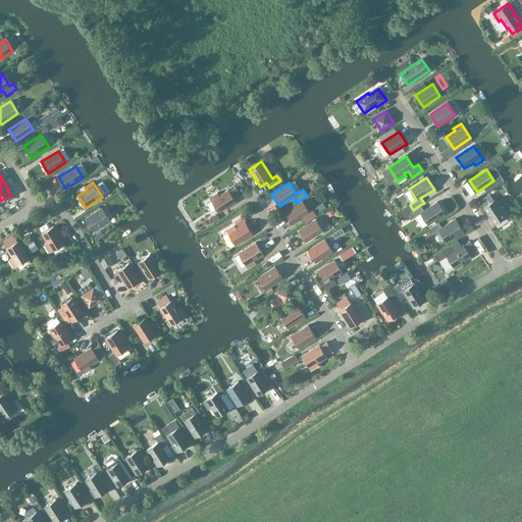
[(236,201),(242,197),(236,187),(229,191),(228,190),(219,196),(217,193),(210,198),(219,213),(236,202),(236,201)]
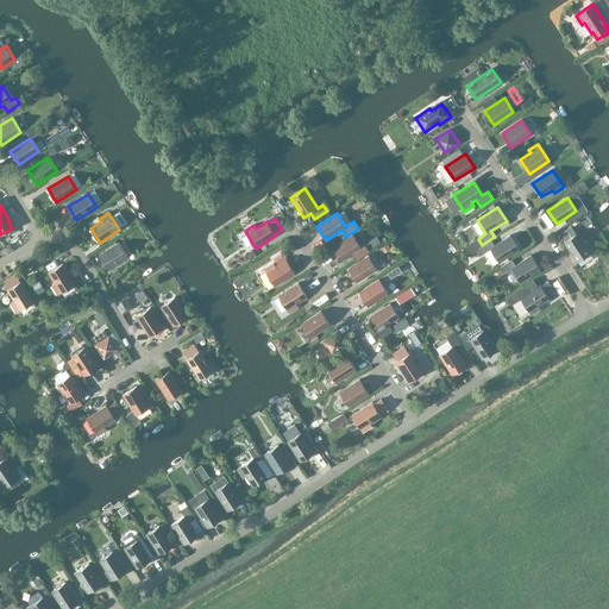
[(577,262),(594,251),(588,242),(584,243),(577,233),(576,233),(571,226),(560,233),(565,240),(564,242),(577,262)]
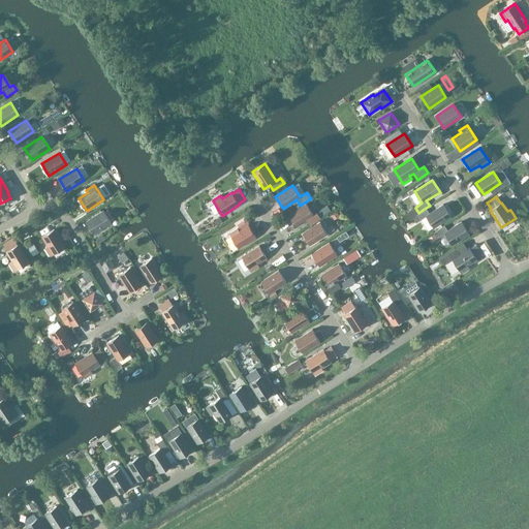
[(297,227),(307,220),(310,225),(320,219),(317,213),(314,215),(306,204),(289,215),(297,227)]
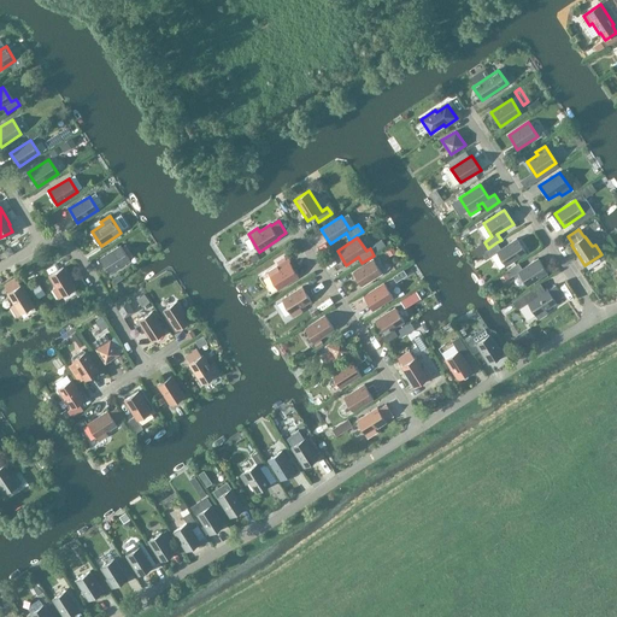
[(501,248),(497,242),(488,248),(485,251),(489,258),(497,252),(506,266),(526,253),(517,239),(501,248)]
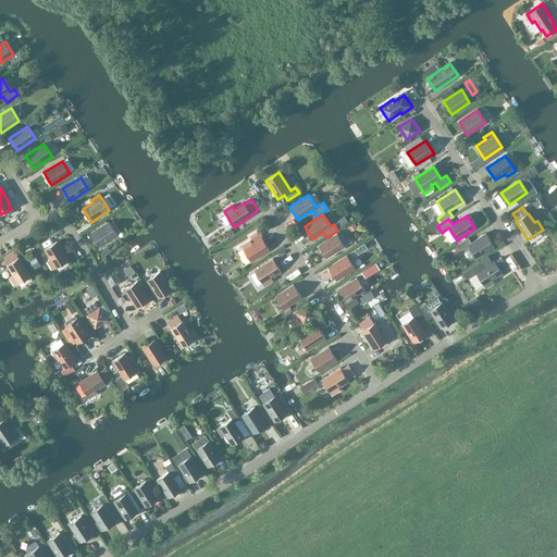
[(99,246),(118,234),(109,222),(90,234),(99,246)]
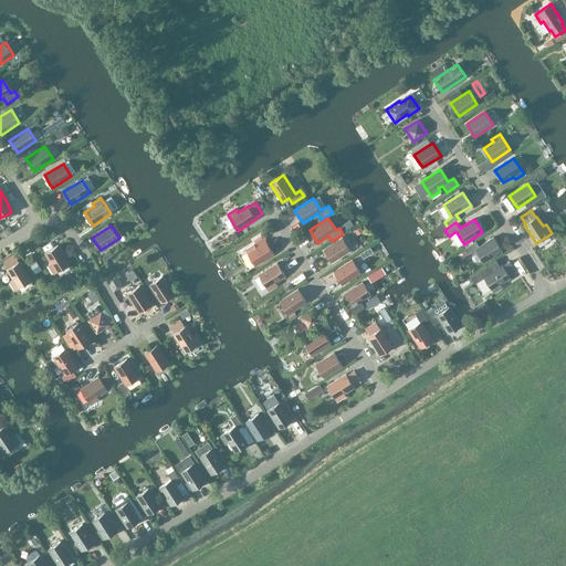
[(483,262),(502,250),(493,237),(479,247),(475,241),(464,249),(468,254),(475,250),(483,262)]
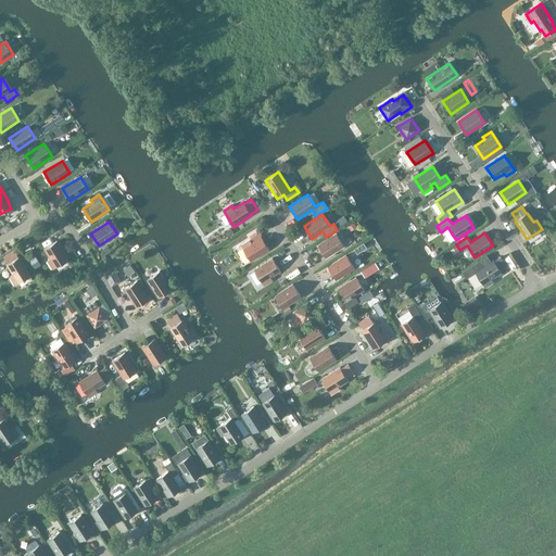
[(326,257),(344,247),(336,234),(317,245),(326,257)]
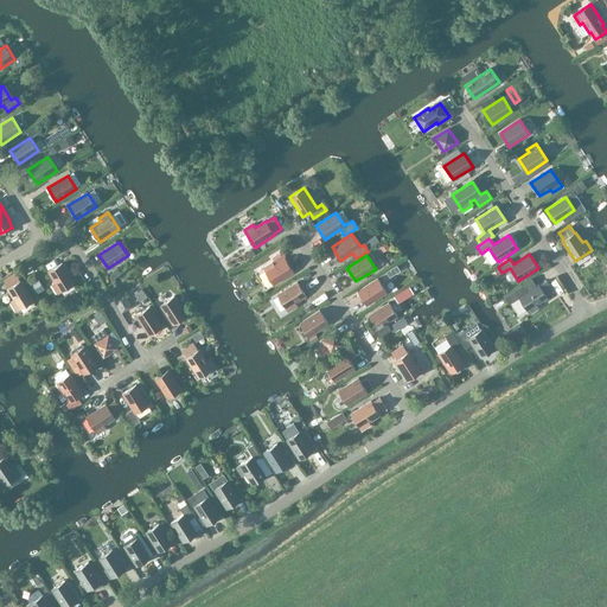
[(273,262),(263,268),(274,285),(294,272),(285,259),(274,264),(273,262)]
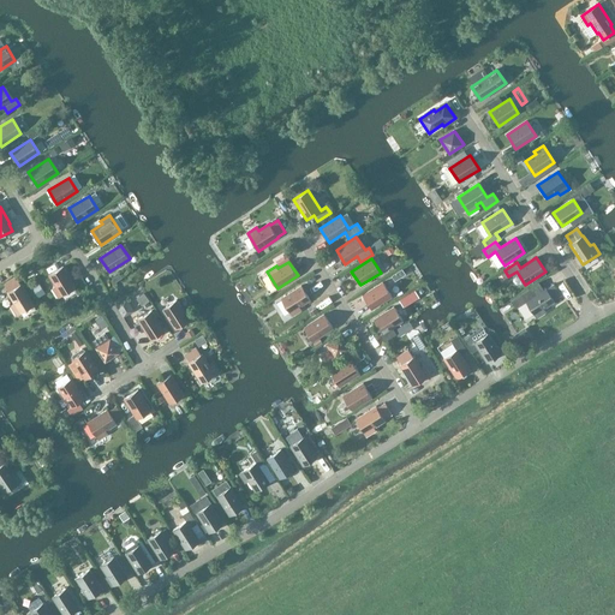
[(59,298),(76,287),(64,267),(49,275),(55,286),(53,288),(59,298)]
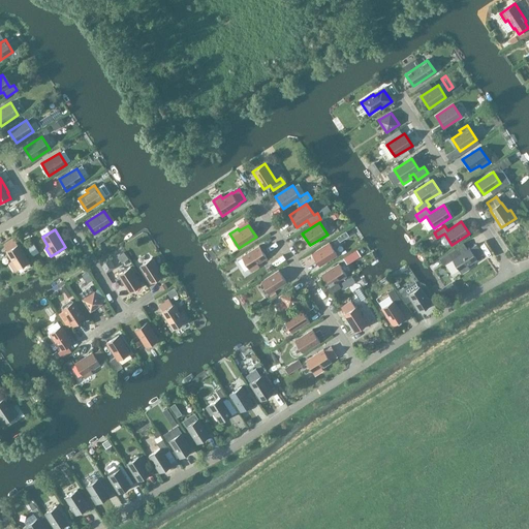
[(19,244),(18,245),(13,239),(4,245),(7,251),(6,252),(12,261),(9,262),(14,271),(29,261),(19,244)]
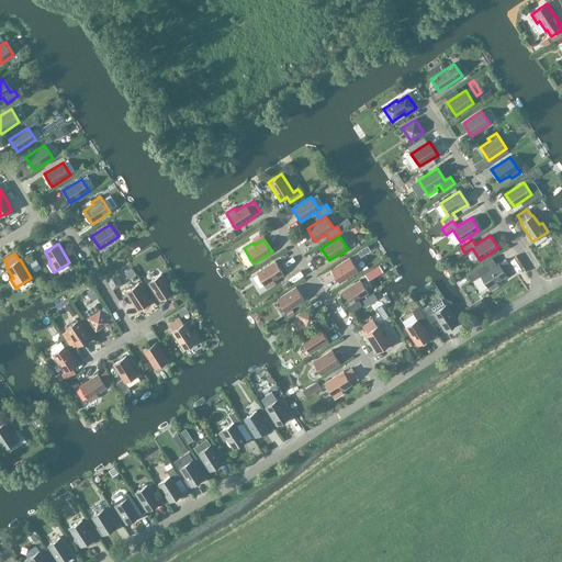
[(339,283),(358,271),(350,258),(332,270),(339,283)]
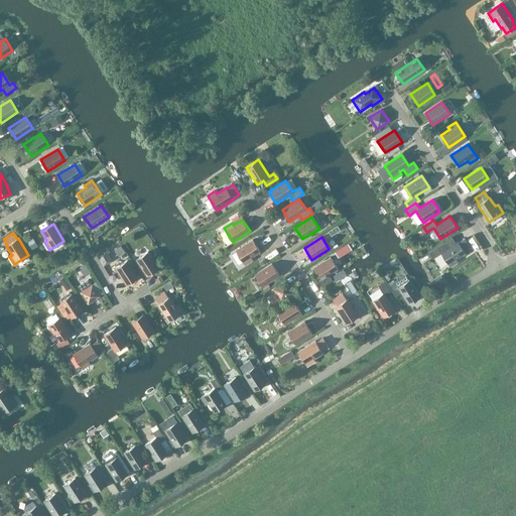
[(458,241),(440,252),(450,267),(458,261),(457,259),(466,253),(465,252),(471,248),(465,239),(459,243),(458,241)]
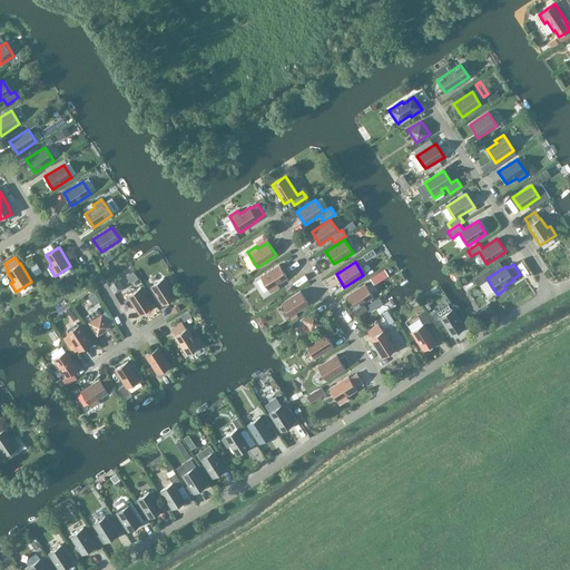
[(277,284),(287,278),(279,265),(261,277),(271,293),(279,287),(277,284)]
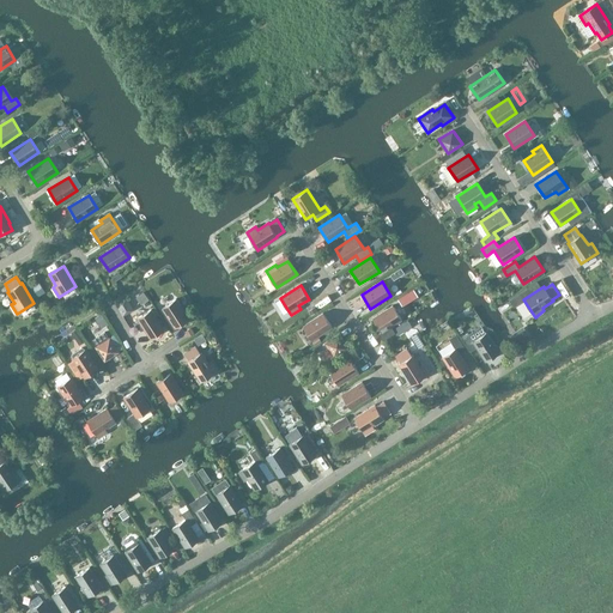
[(162,308),(168,316),(175,328),(189,320),(176,299),(162,308)]
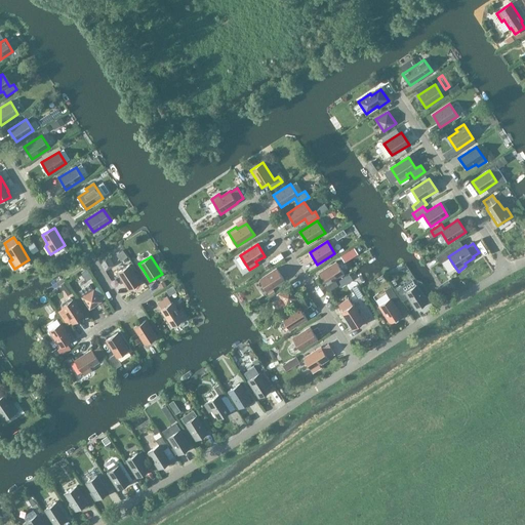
[(271,257),(265,259),(268,266),(274,263),(271,257)]
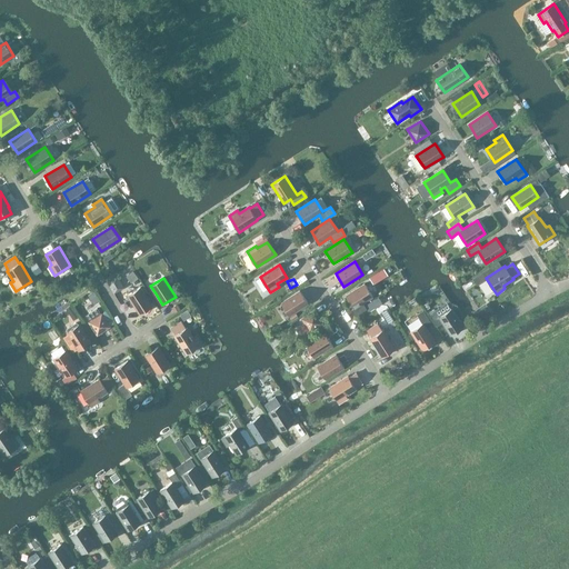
[(365,283),(348,293),(346,296),(353,308),(351,310),(356,317),(366,310),(361,303),(372,297),(365,283)]
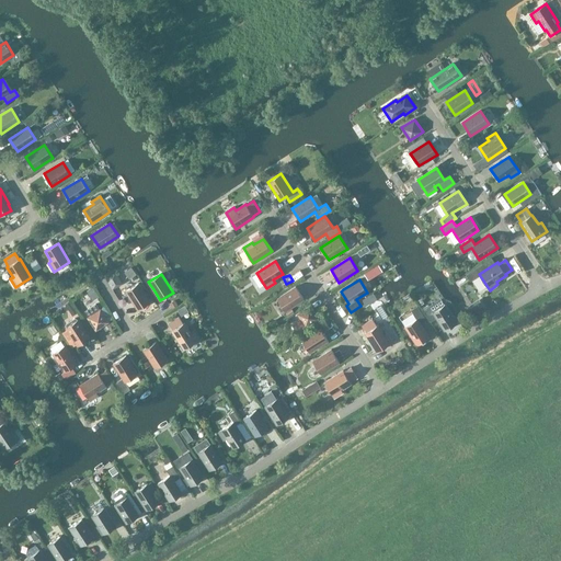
[(138,283),(128,289),(126,292),(137,310),(150,301),(138,283)]
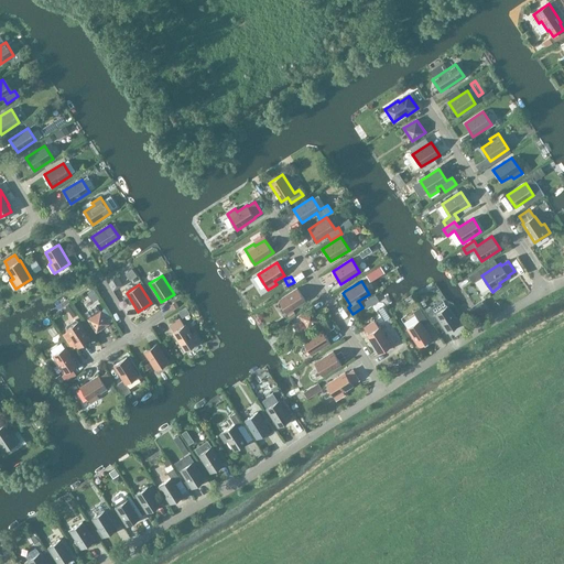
[(297,288),(292,291),(279,300),(286,313),(305,301),(297,288)]
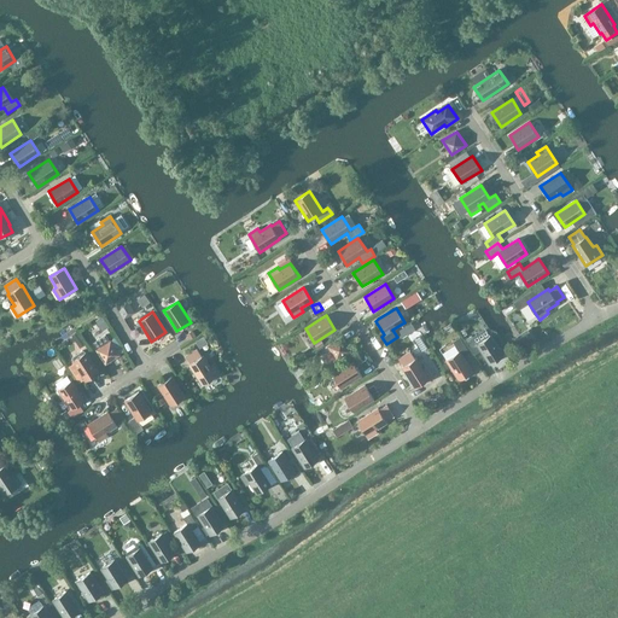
[(396,332),(401,338),(415,328),(410,322),(396,332)]
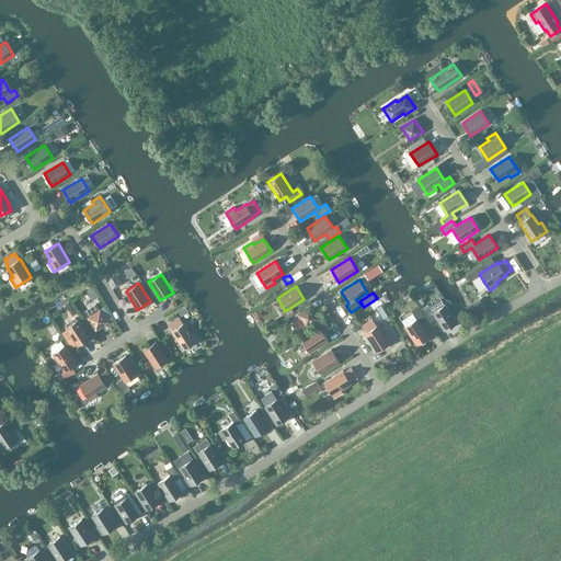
[(84,311),(89,317),(88,318),(95,331),(109,322),(100,309),(100,310),(95,305),(84,311)]
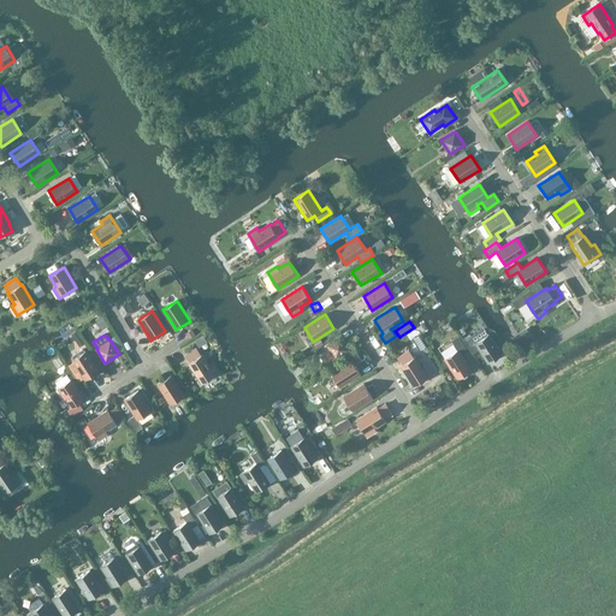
[(489,335),(475,343),(487,363),(502,354),(489,335)]
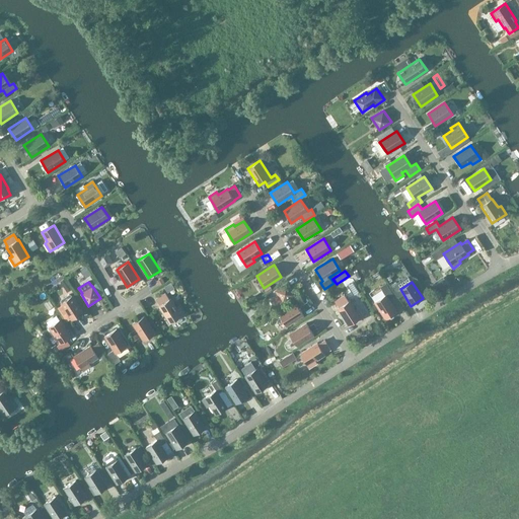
[(275,290),(283,302),(284,305),(290,301),(289,298),(295,295),(287,283),(275,290)]
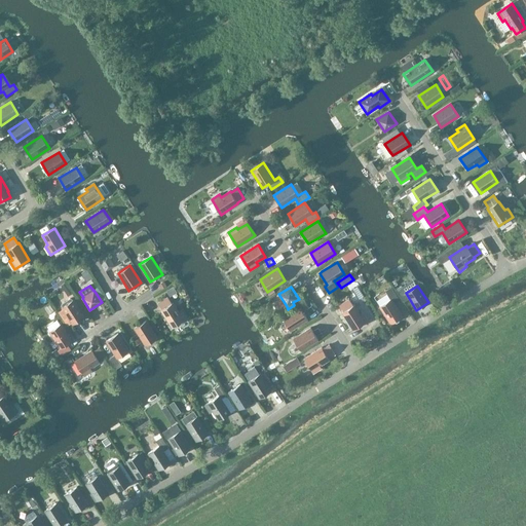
[(379,306),(380,307),(378,308),(378,310),(380,313),(381,313),(383,312),(390,324),(403,315),(395,304),(400,300),(391,287),(385,291),(390,299),(379,306)]
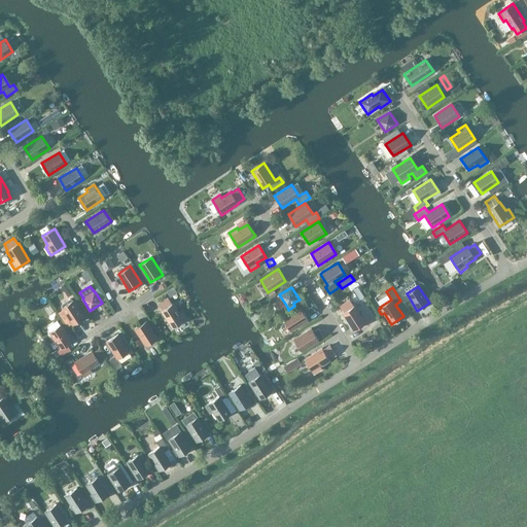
[(172,328),(187,319),(182,311),(179,313),(173,304),(172,304),(168,297),(159,304),(163,310),(162,311),(172,328)]
